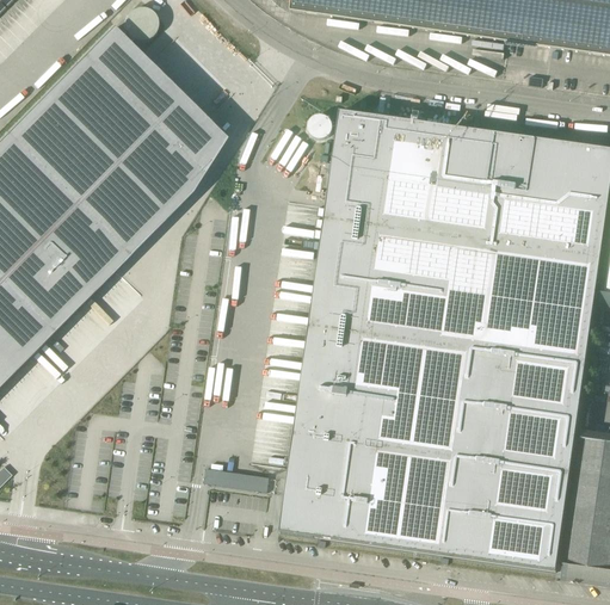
[(291,0),(290,6),(609,51),(609,0),(291,0)]
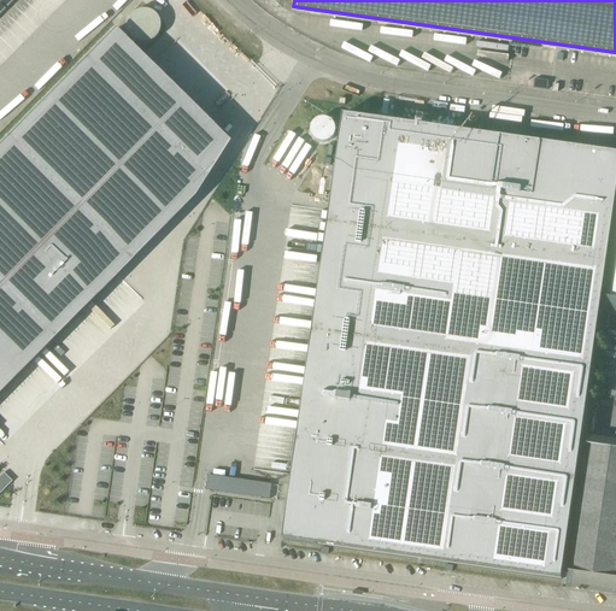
[(159,23),(159,19),(159,16),(157,12),(154,10),(151,7),(147,5),(144,5),(140,5),(136,6),(133,9),(130,11),(128,15),(127,18),(127,22),(127,25),(128,29),(129,33),(132,35),(135,36),(138,37),(141,39),(145,39),(148,37),(152,36),(154,34),(157,30),(159,27),(159,23)]
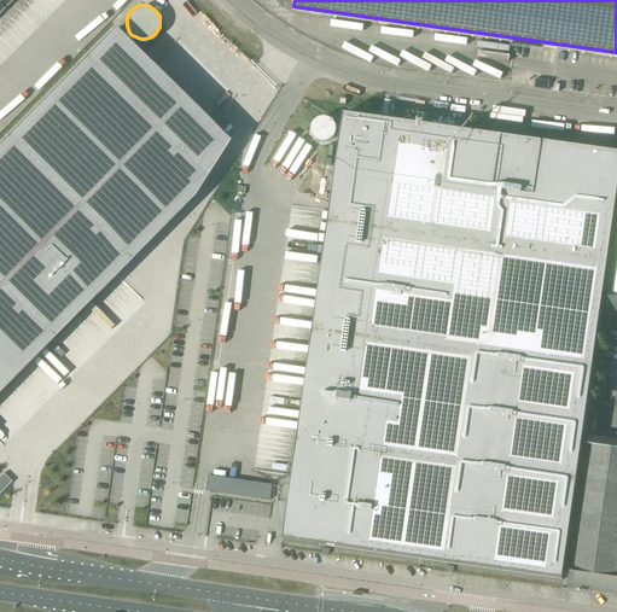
[(0,390),(58,332),(91,298),(195,193),(230,138),(115,24),(0,140),(0,390)]
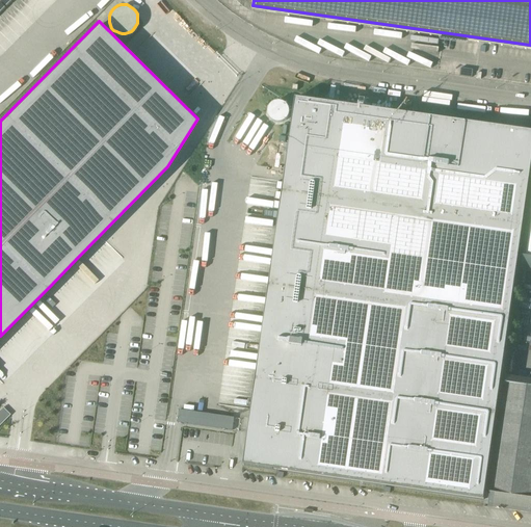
[(530,127),(333,99),(295,94),(243,460),(333,473),(483,495),(530,160),(530,127)]
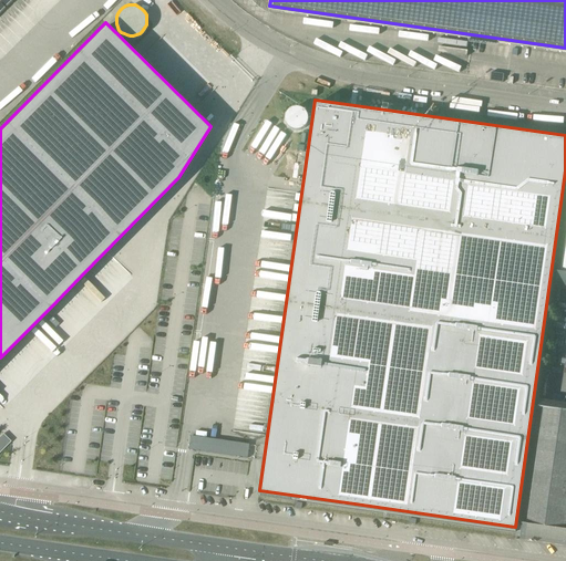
[(309,117),(309,116),(309,114),(309,113),(308,110),(307,107),(305,105),(301,104),(298,104),(296,104),(292,105),(290,106),(288,110),(287,112),(287,115),(287,118),(288,121),(290,123),(292,125),(296,126),(298,126),(301,126),(304,124),(306,123),(308,120),(308,118),(309,117)]
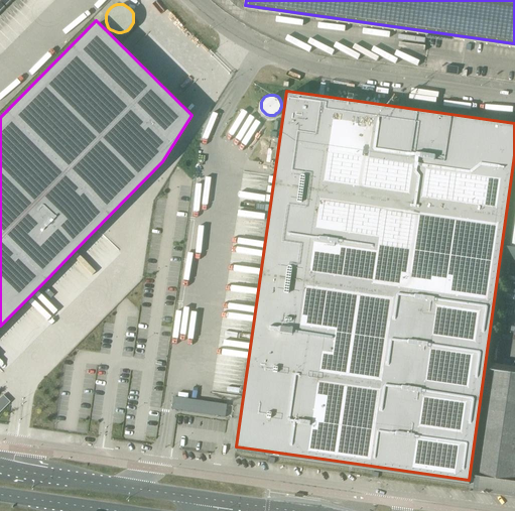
[(514,363),(494,361),(477,488),(514,493),(514,363)]
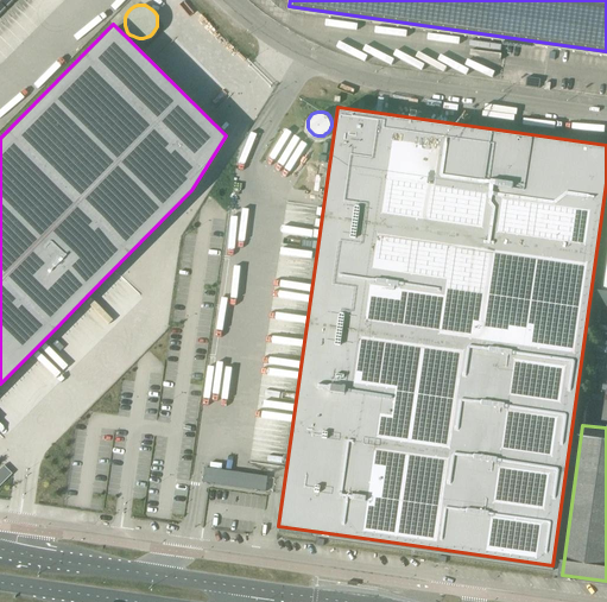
[(206,463),(203,477),(254,485),(258,486),(259,470),(206,463)]
